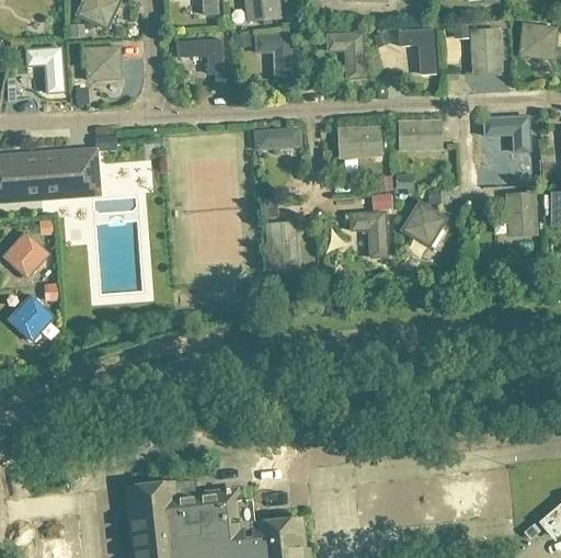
[(106,29),(119,0),(83,0),(77,14),(106,29)]
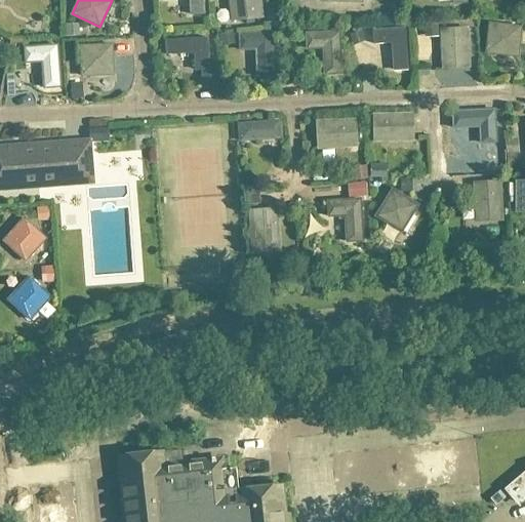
[(189,0),(190,12),(204,12),(203,0),(189,0)]
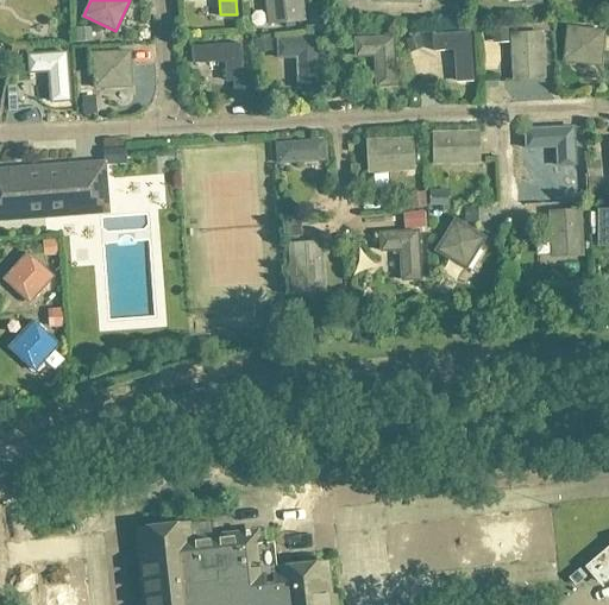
[(267,0),(269,20),(303,17),(301,0),(267,0)]
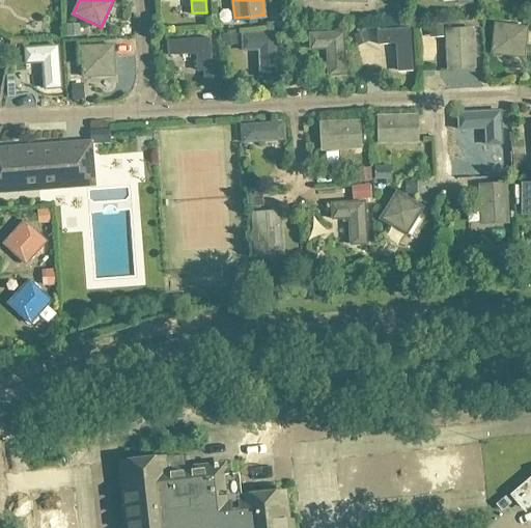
[(492,52),(523,55),(526,26),(495,22),(492,52)]
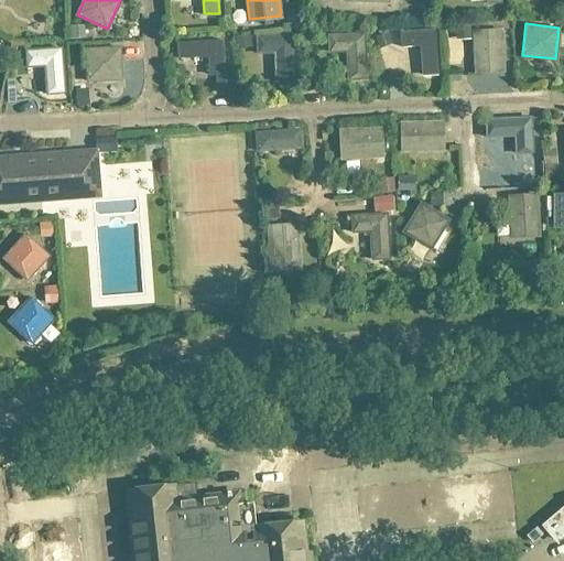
[(403,46),(420,45),(422,73),(440,72),(436,28),(402,30),(403,46)]
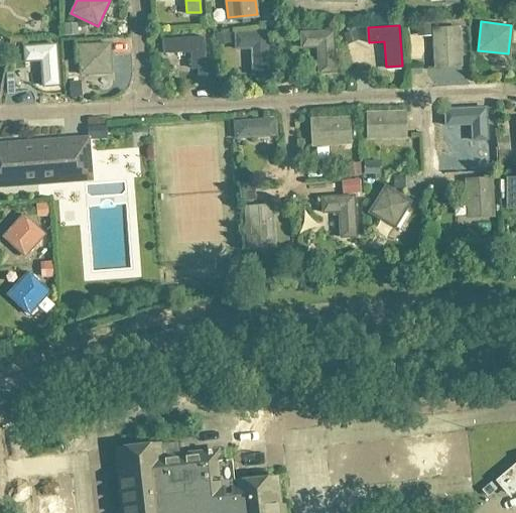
[(459,26),(433,27),(434,49),(436,49),(437,63),(461,62),(459,26)]
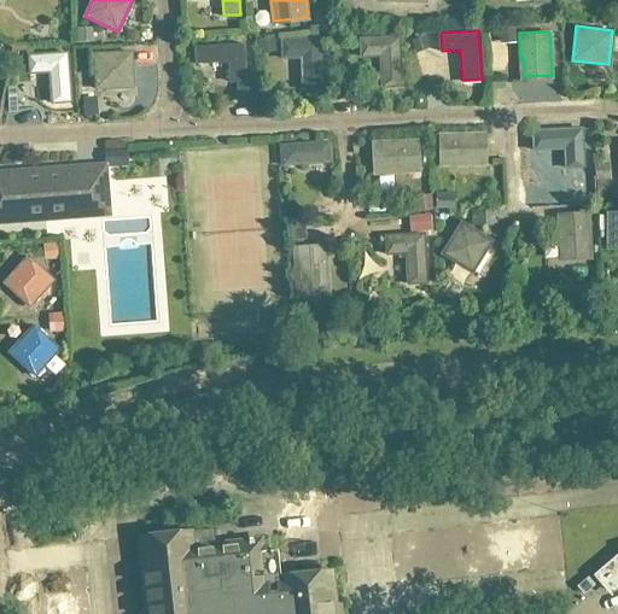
[(362,56),(380,54),(382,86),(401,85),(398,36),(361,37),(362,56)]
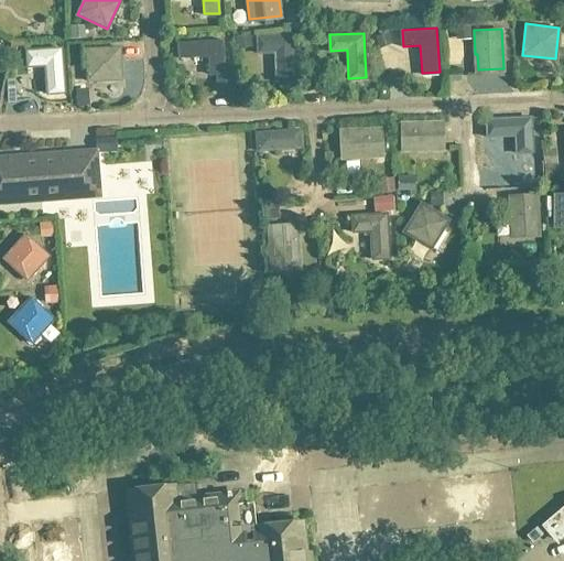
[(258,52),(275,52),(277,79),(294,79),(292,35),(258,36),(258,52)]
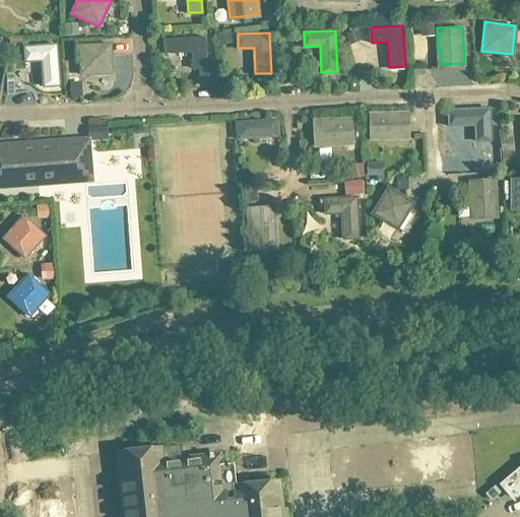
[(206,35),(165,37),(166,53),(192,51),(193,67),(208,66),(206,35)]
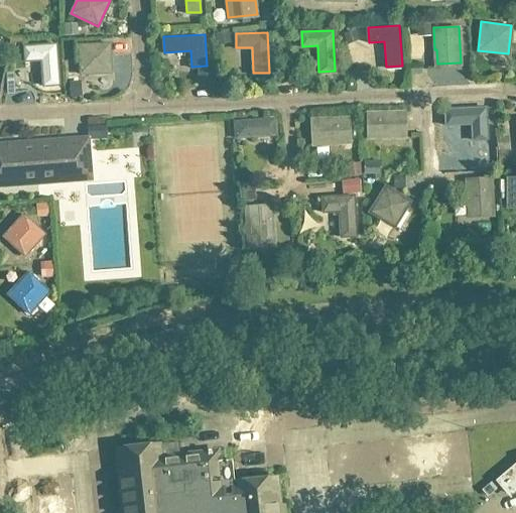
[(0,60),(11,43),(0,35),(0,60)]
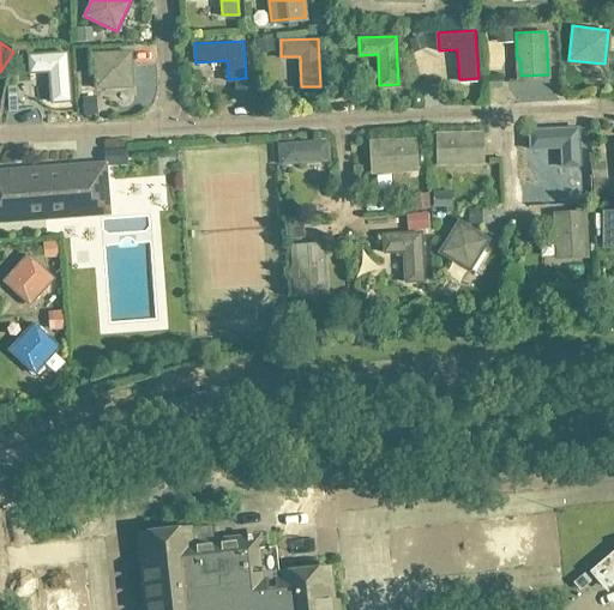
[(96,86),(132,85),(131,50),(94,53),(96,86)]
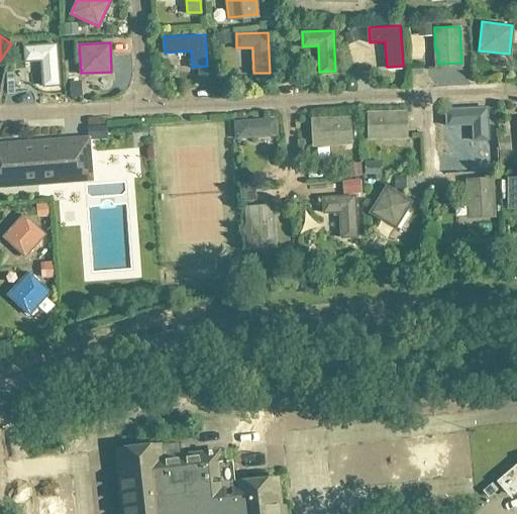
[(25,60),(41,59),(43,85),(60,84),(57,43),(24,45),(25,60)]
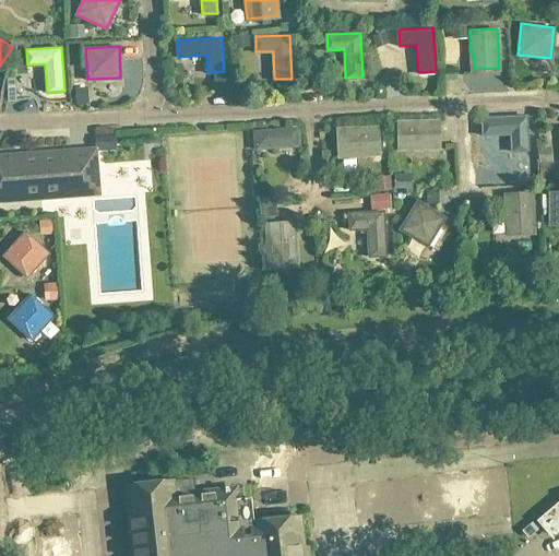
[(526,116),(483,118),(483,134),(511,133),(512,151),(527,150),(526,116)]
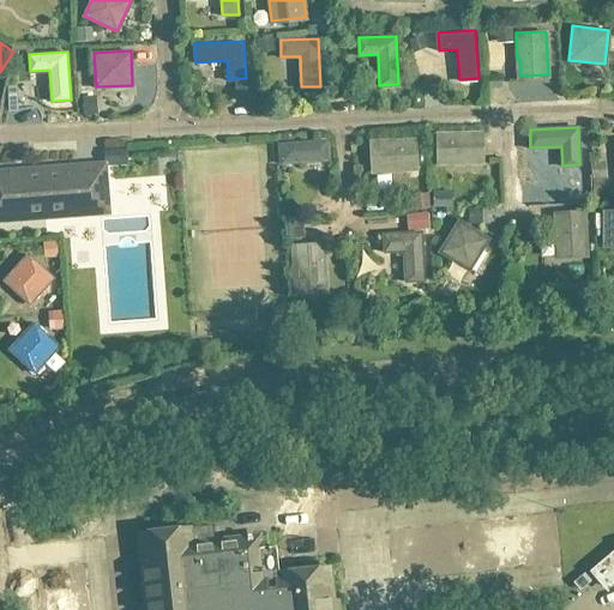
[(437,133),(438,163),(464,163),(463,161),(480,159),(480,132),(437,133)]
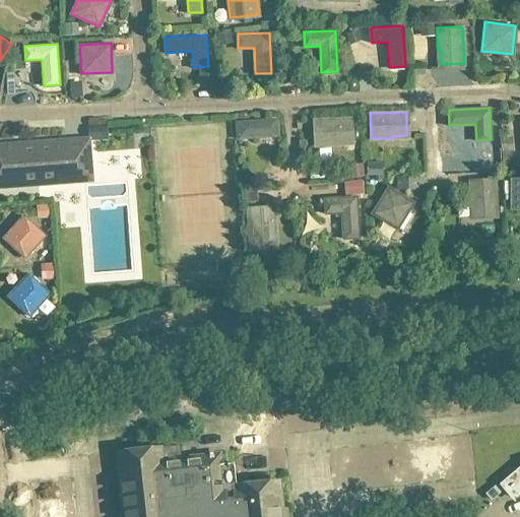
[(279,116),(235,119),(236,136),(273,133),(273,135),(278,134),(279,133),(280,132),(279,116)]
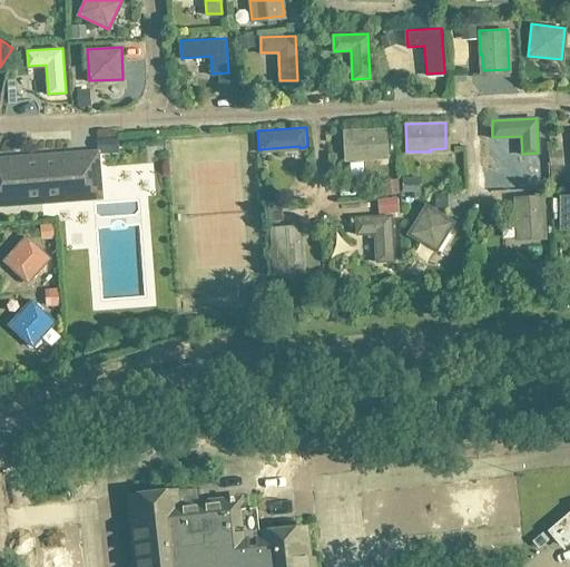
[(386,157),(385,129),(346,132),(347,156),(363,156),(363,158),(386,157)]
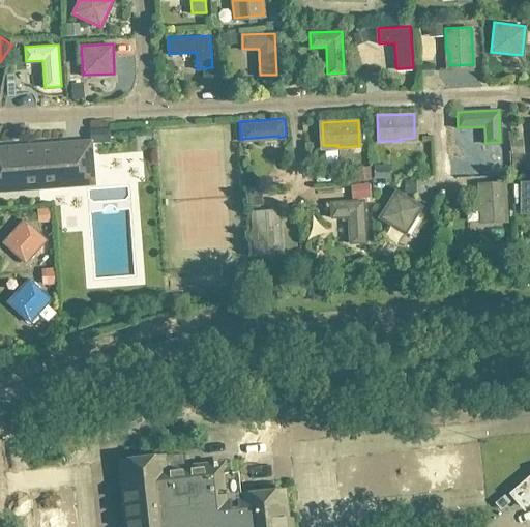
[(92,141),(0,147),(0,189),(58,186),(94,184),(94,169),(92,141)]
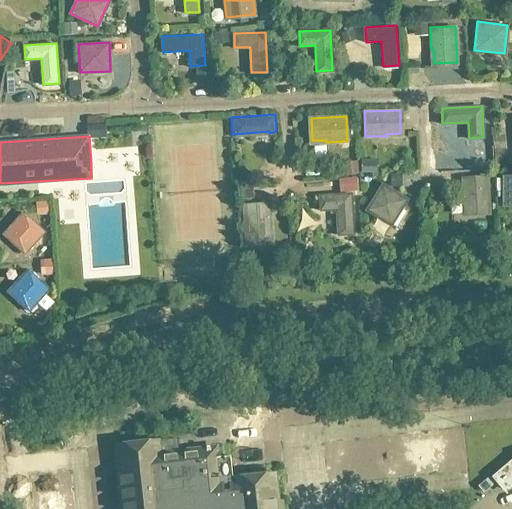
[(489,211),(487,176),(462,177),(463,199),(465,198),(466,212),(489,211)]
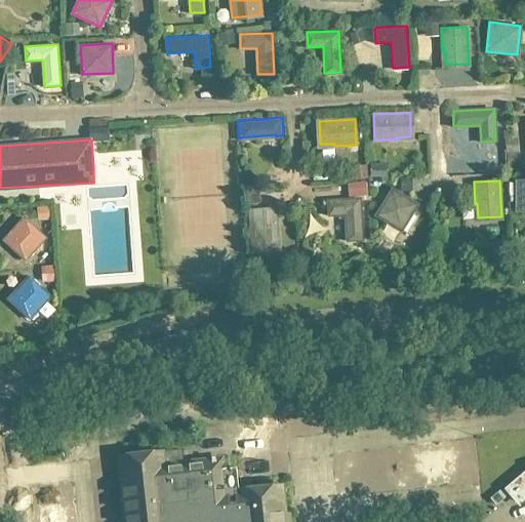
[(376,214),(401,230),(417,204),(393,189),(376,214)]
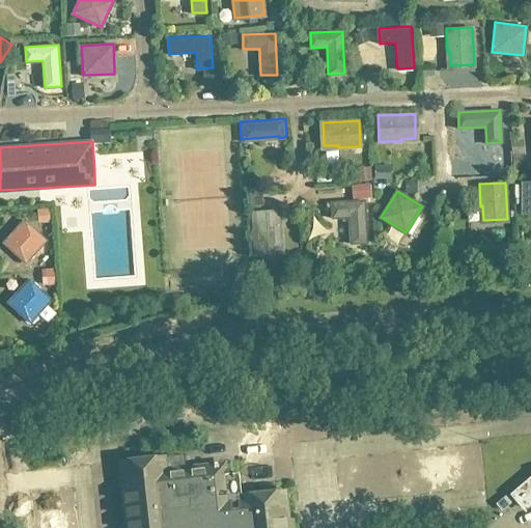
[(333,217),(348,216),(351,243),(367,242),(364,200),(332,202),(333,217)]
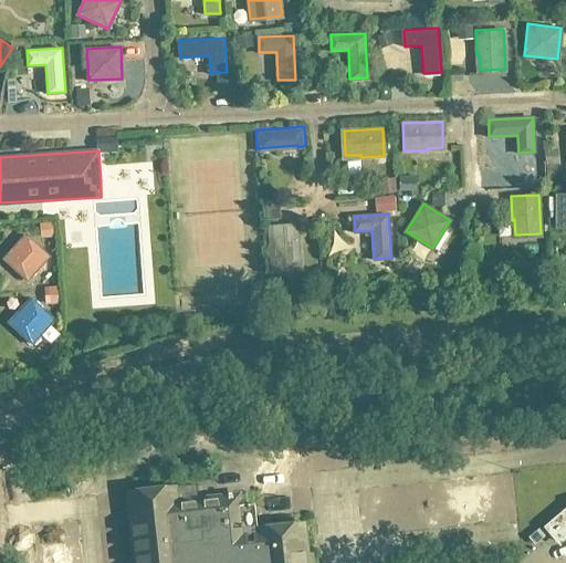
[(270,226),(272,264),(297,263),(296,248),(299,248),(296,223),(270,226)]
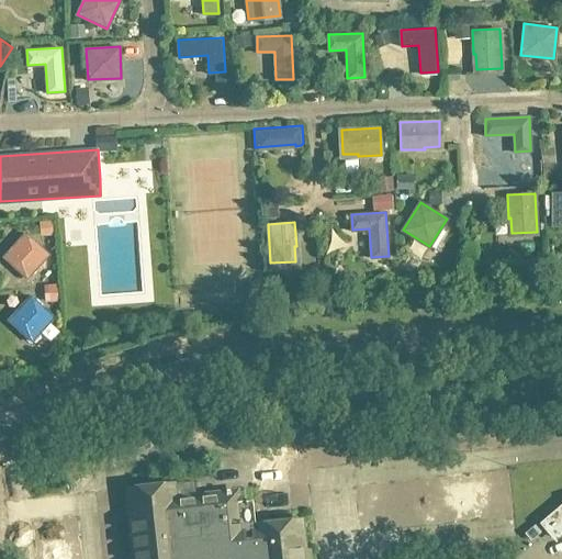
[(27,278),(51,254),(25,231),(2,257),(27,278)]
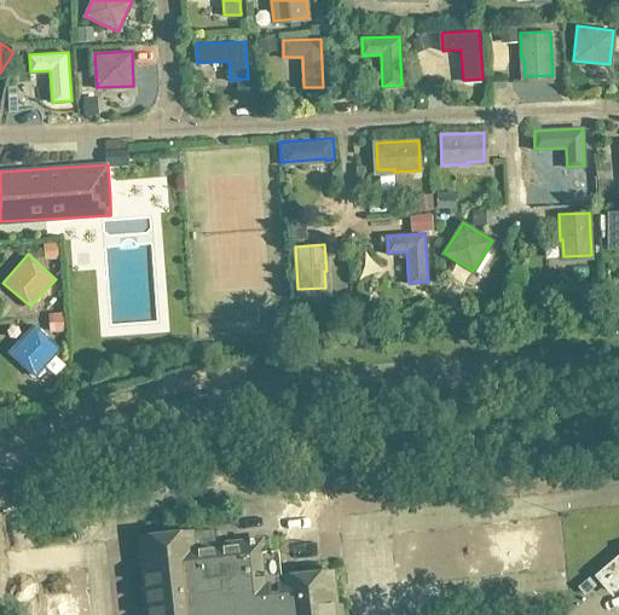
[(33,323),(6,350),(34,376),(61,347),(33,323)]
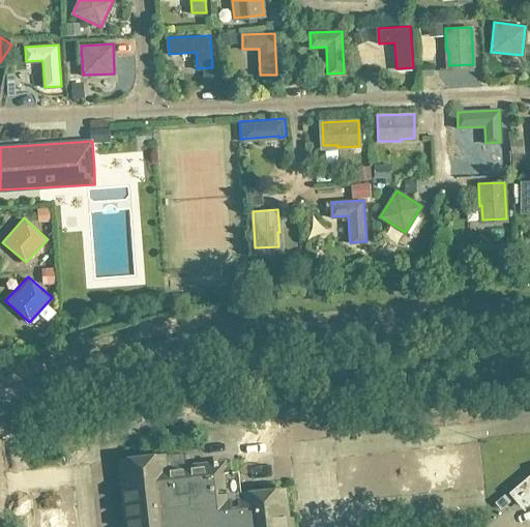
[(165,469),(164,456),(120,460),(126,526),(292,526),(292,518),(288,519),(285,489),(240,494),(238,471),(225,472),(224,463),(165,469)]
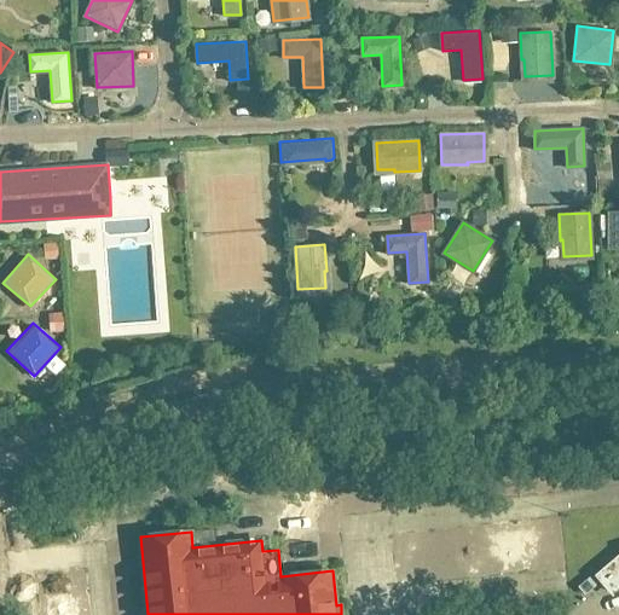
[(618,553),(594,575),(611,595),(618,587),(618,553)]
